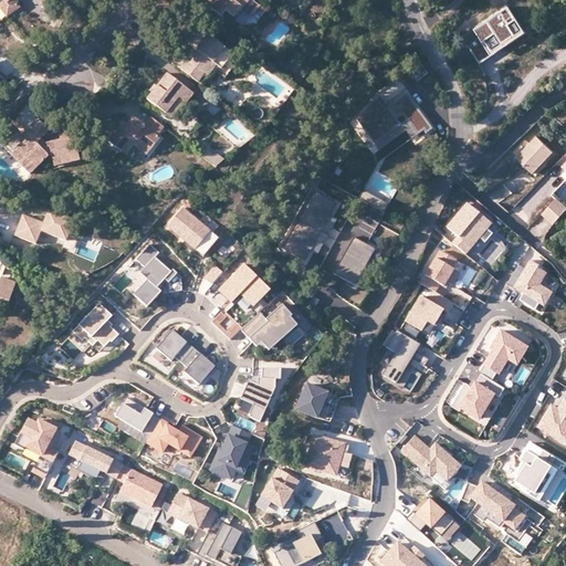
[(16,0),(7,0),(1,4),(0,6),(7,13),(19,4),(16,0)]
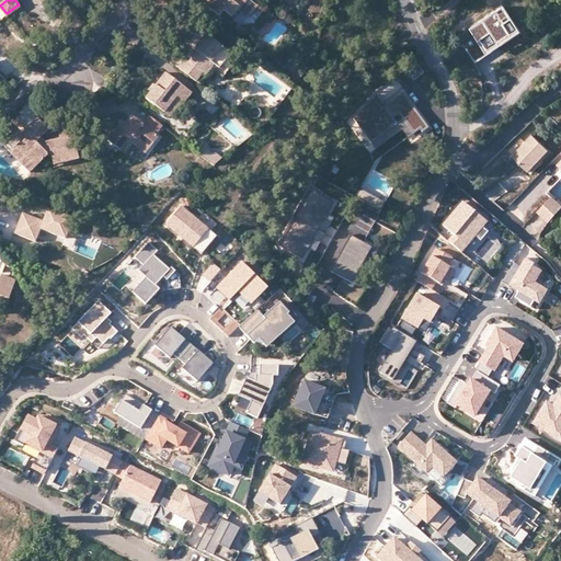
[(204,0),(203,3),(220,16),(225,11),(232,19),(238,11),(248,19),(258,7),(249,0),(204,0)]
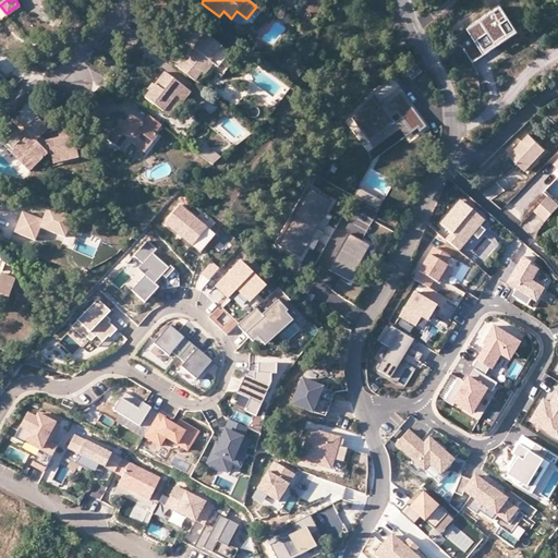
[(472,36),(460,44),(473,64),(485,57),(487,59),(521,36),(502,8),(469,31),(472,36)]
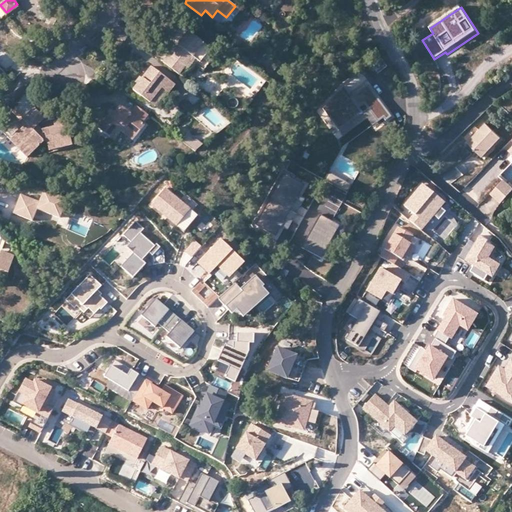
[(202,60),(210,49),(189,33),(182,42),(171,56),(169,55),(163,63),(178,75),(195,54),(202,60)]
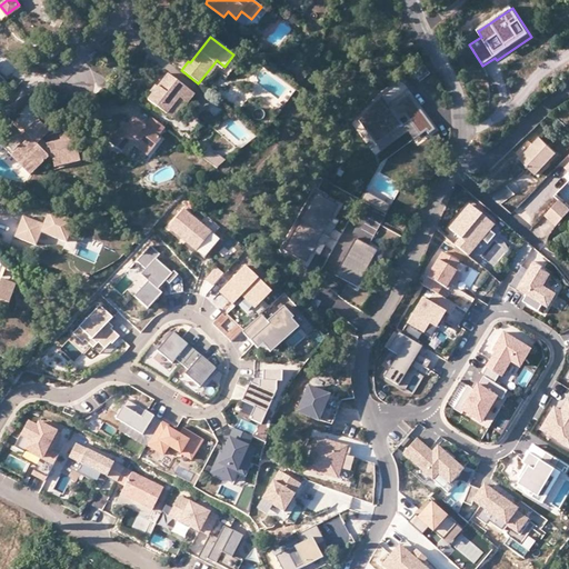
[(198,83),(201,86),(216,70),(227,79),(240,60),(233,55),(225,67),(217,60),(198,83)]
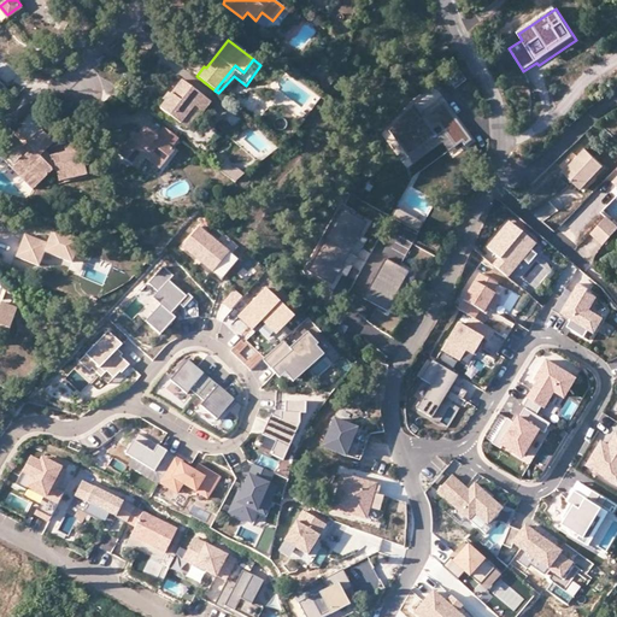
[(210,103),(182,81),(175,90),(162,109),(187,128),(201,111),(203,112),(210,103)]
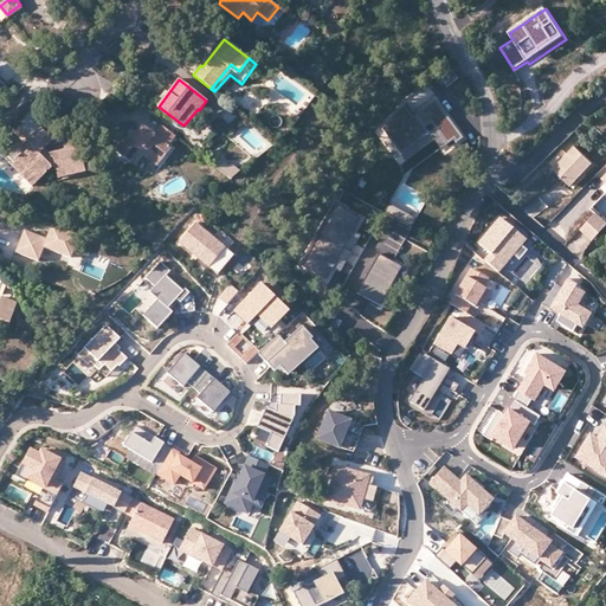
[(430,123),(445,144),(451,139),(455,142),(462,137),(450,122),(433,100),(420,109),(423,114),(417,118),(414,114),(405,101),(380,128),(387,136),(397,130),(403,137),(393,144),(400,154),(427,134),(424,127),(430,123)]
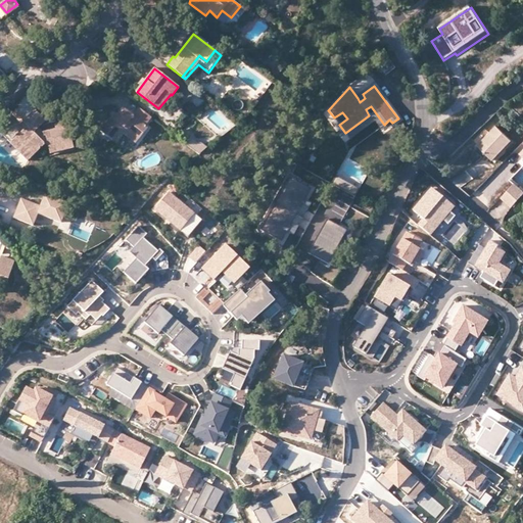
[(145,126),(151,117),(140,108),(136,112),(133,116),(123,109),(117,114),(114,113),(100,131),(112,140),(123,128),(130,133),(138,140),(147,128),(145,126)]
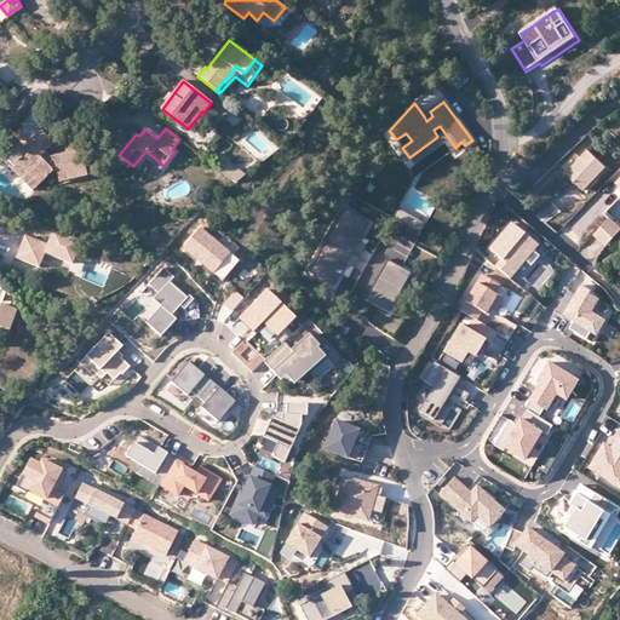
[(24,156),(15,166),(22,174),(27,171),(38,183),(51,171),(56,171),(58,181),(75,177),(74,172),(85,170),(79,143),(64,145),(65,153),(47,156),(46,153),(44,150),(52,142),(40,130),(33,138),(24,144),(18,150),(24,156)]
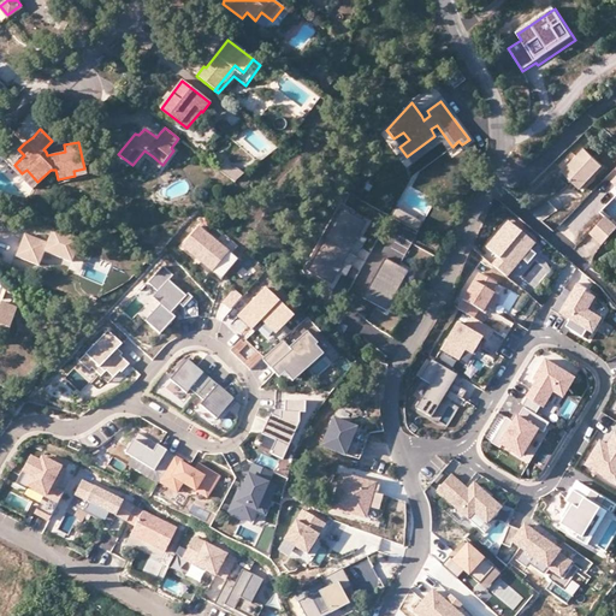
[(16,132),(15,132),(24,143),(33,137),(30,134),(28,132),(25,130),(22,130),(19,130),(17,131),(16,132)]
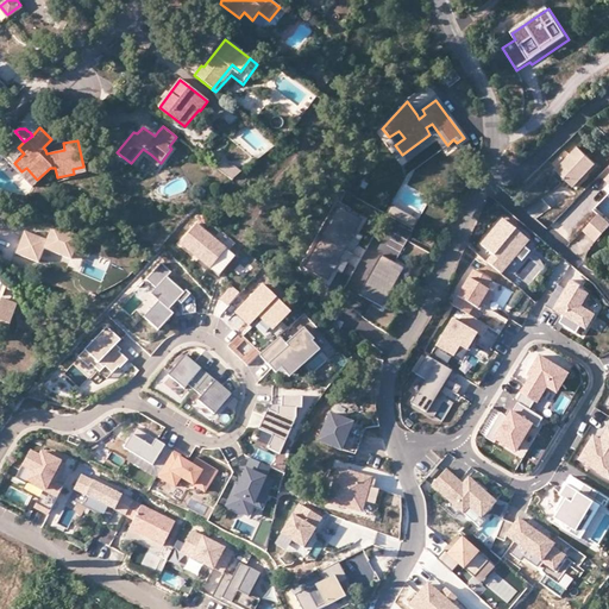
[(399,131),(389,137),(395,145),(405,138),(399,131)]
